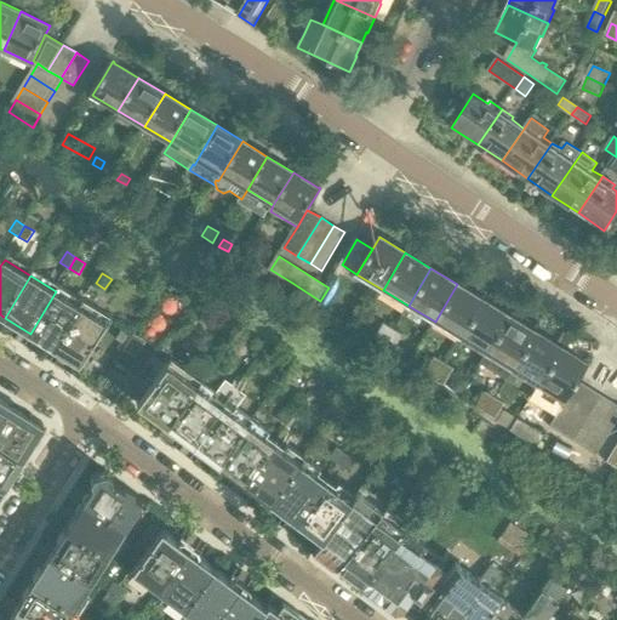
[(435,322),(461,337),(484,300),(457,284),(435,322)]
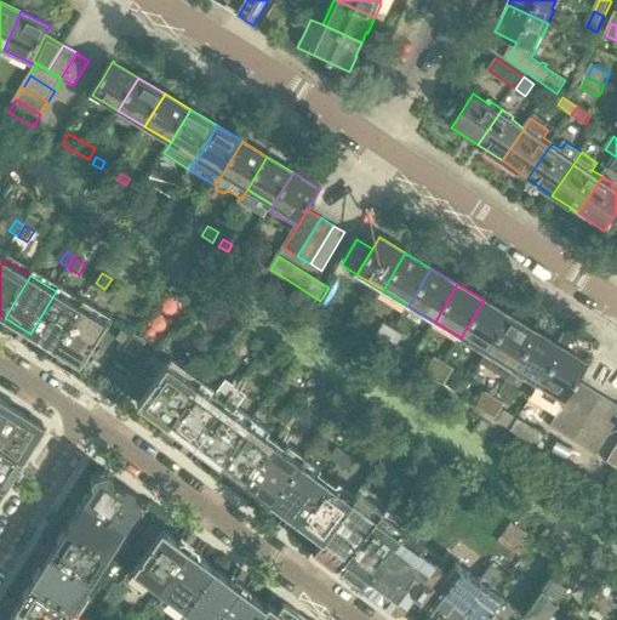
[(30,334),(56,350),(81,307),(56,291),(30,334)]
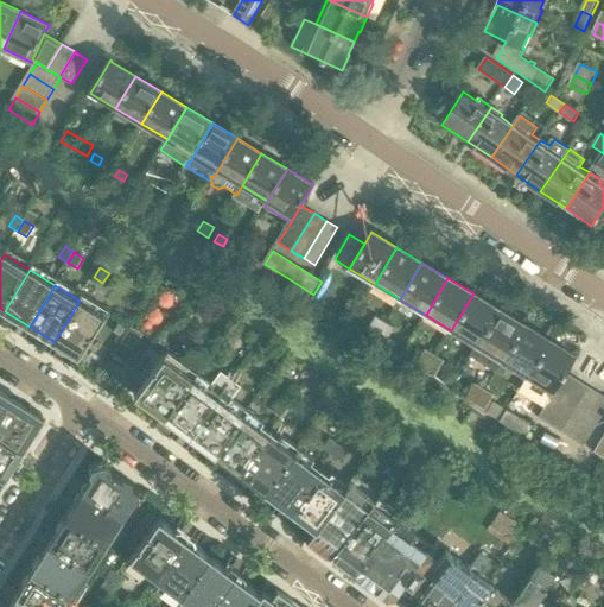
[(451,330),(477,346),(500,310),(474,293),(451,330)]
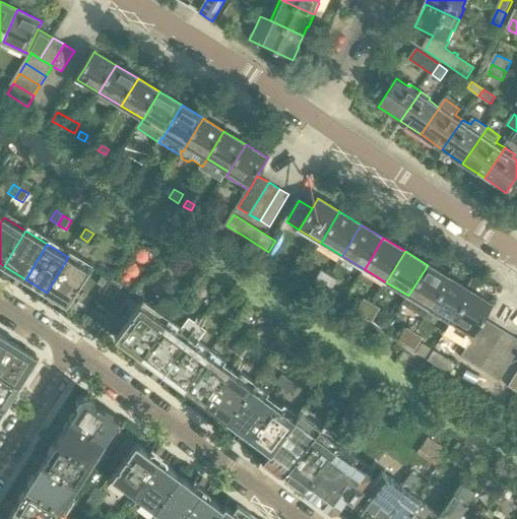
[(68,257),(47,293),(67,305),(89,269),(68,257)]
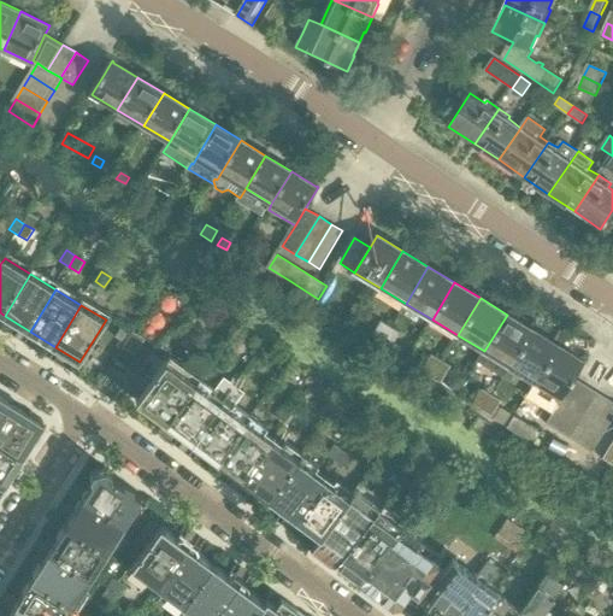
[(504,377),(511,368),(532,330),(507,315),(484,351),(478,362),(504,377)]
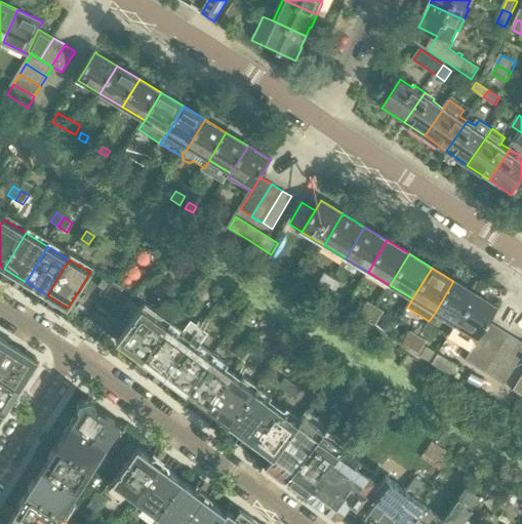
[(319,285),(327,290),(334,278),(326,273),(319,285)]
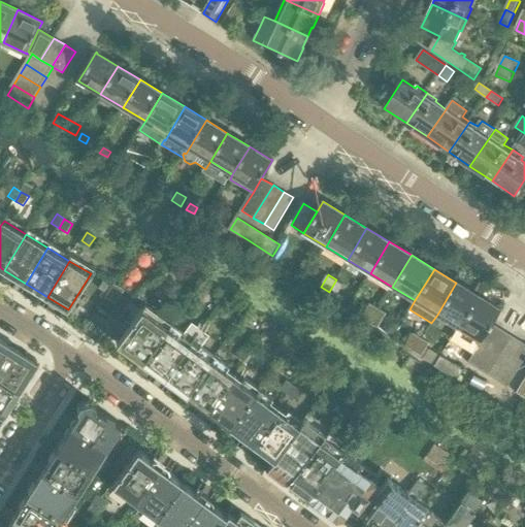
[(336,280),(329,292),(336,296),(345,285),(336,280)]
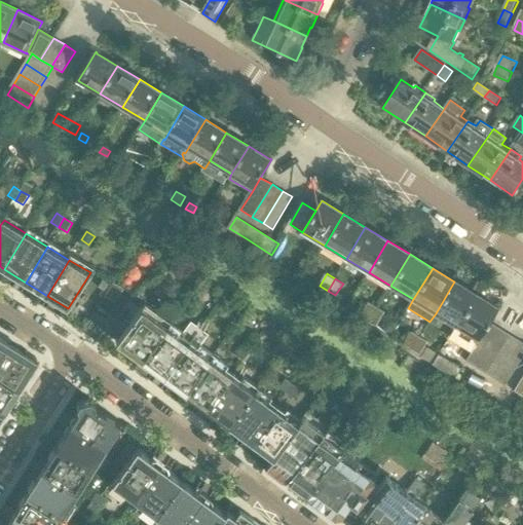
[(164,282),(155,293),(166,301),(175,290),(164,282)]
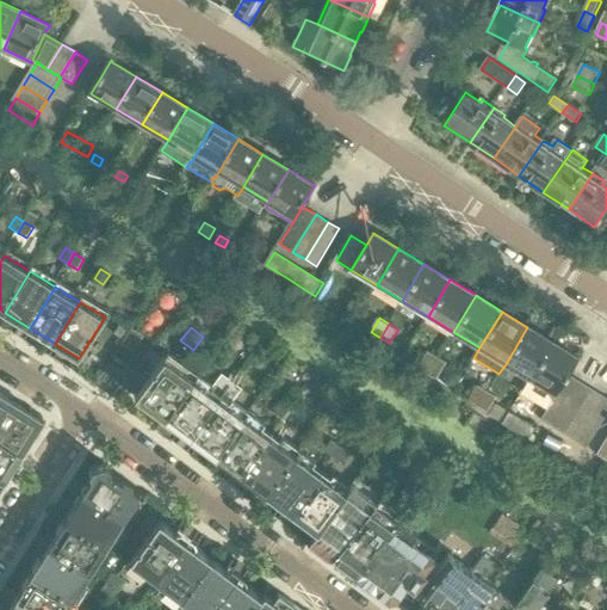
[(506,364),(531,380),(553,343),(527,327),(506,364)]
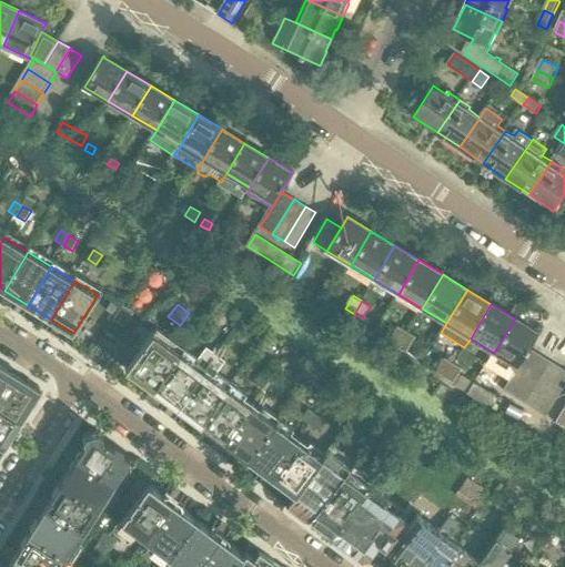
[(508,367),(516,372),(531,348),(540,334),(515,319),(494,353),(510,362),(508,364),(508,367)]
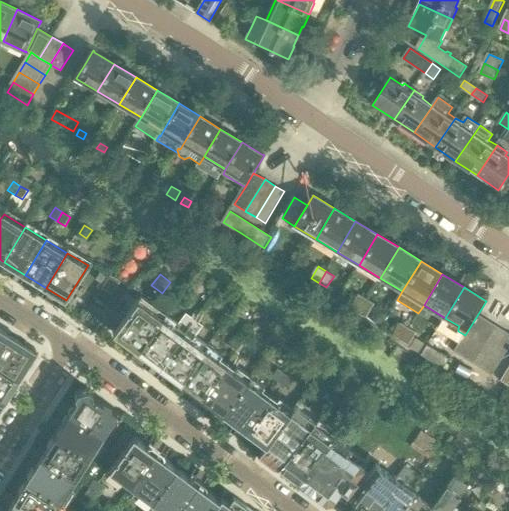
[(352,307),(360,312),(367,300),(359,295),(352,307)]
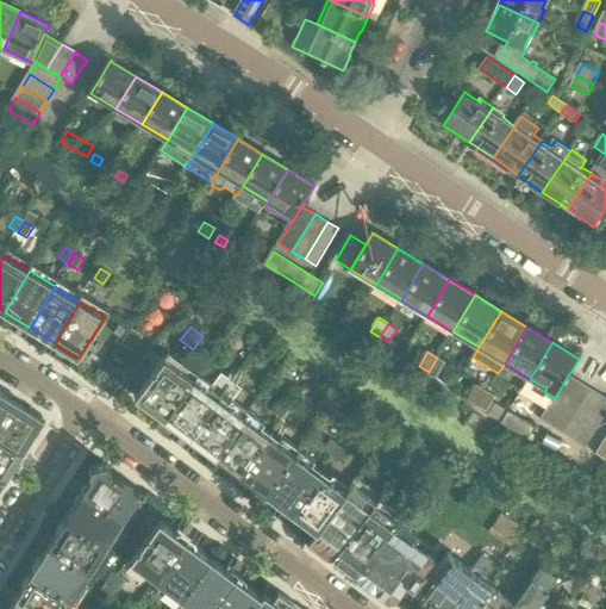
[(136,398),(167,420),(197,380),(166,358),(152,376),(136,398)]
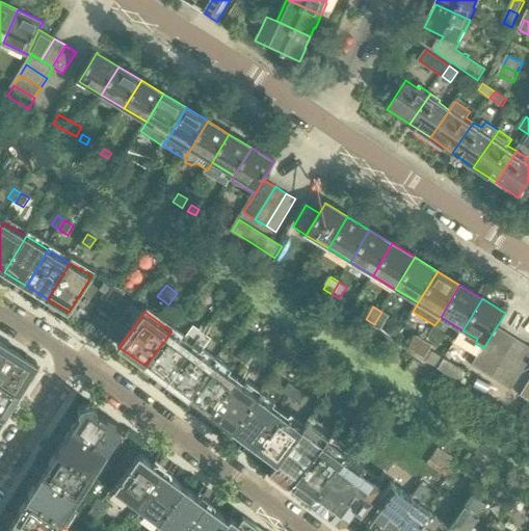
[(381,312),(374,324),(382,328),(390,317),(381,312)]
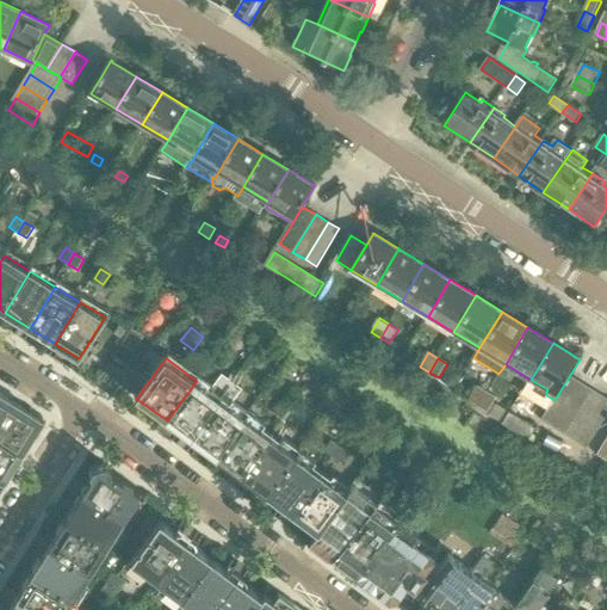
[(570,375),(555,400),(568,407),(582,383),(570,375)]
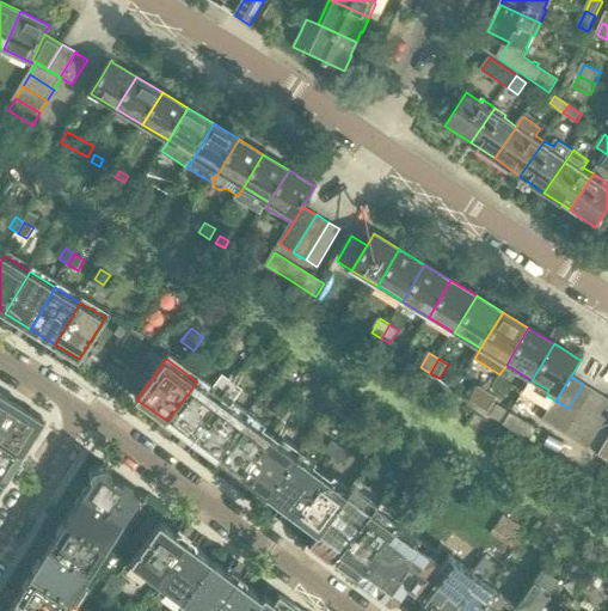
[(167,421),(192,440),(234,384),(225,377),(213,393),(197,382),(167,421)]
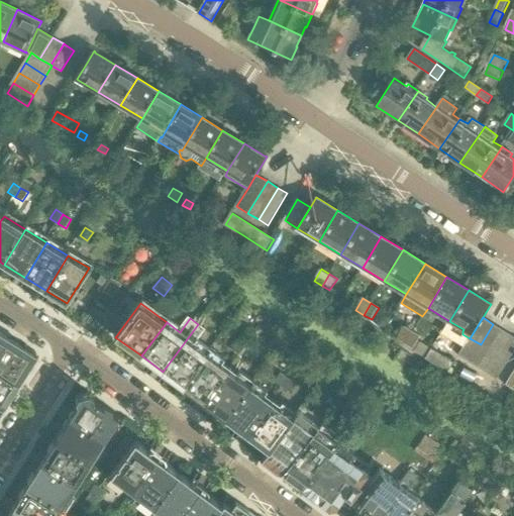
[(163,372),(185,388),(210,354),(195,343),(206,330),(198,324),(163,372)]
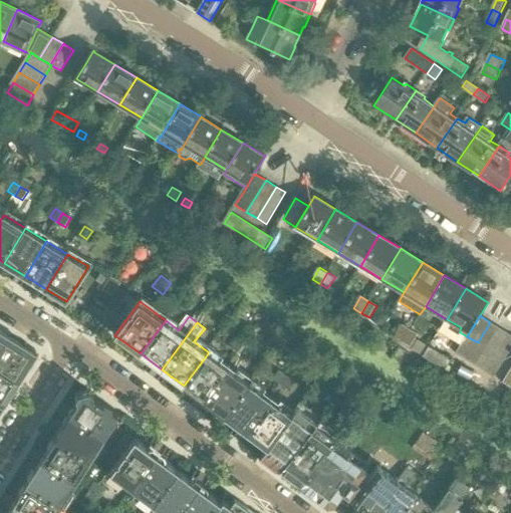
[(478,342),(487,348),(500,327),(490,322),(478,342)]
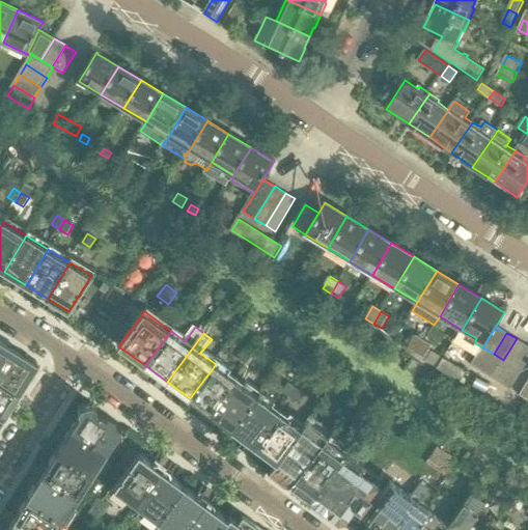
[(409,347),(417,353),(424,341),(416,336),(409,347)]
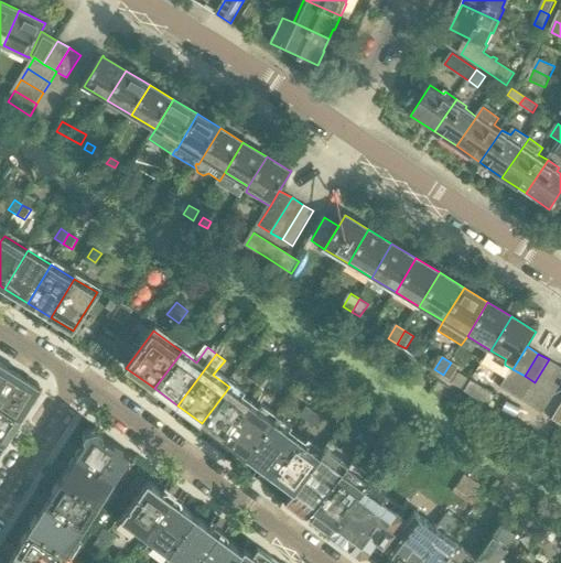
[(535,382),(546,389),(559,366),(549,359),(535,382)]
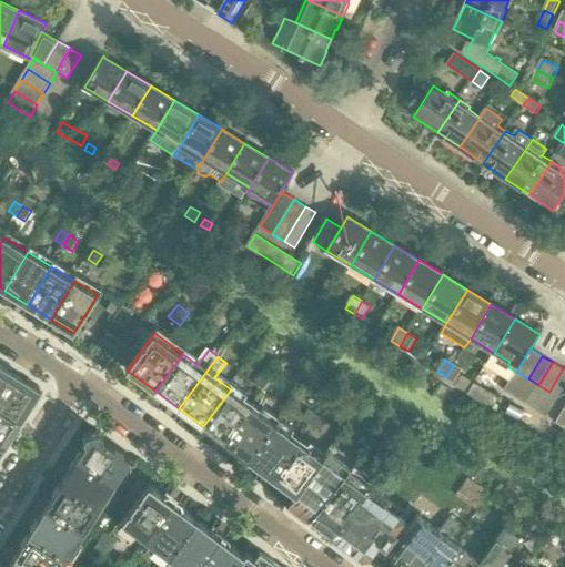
[(0,408),(21,423),(42,391),(0,365),(0,408)]
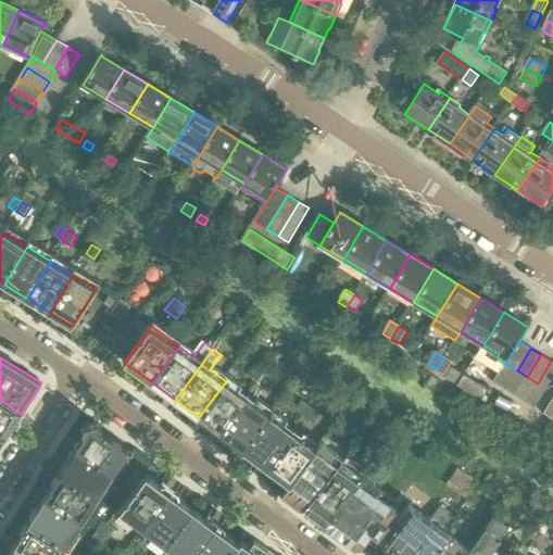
[(444,357),(437,369),(445,375),(453,363),(444,357)]
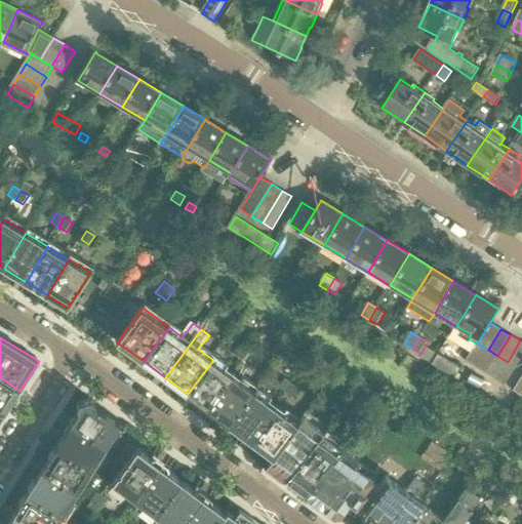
[(521,341),(520,340),(508,362),(517,367),(521,359),(521,341)]
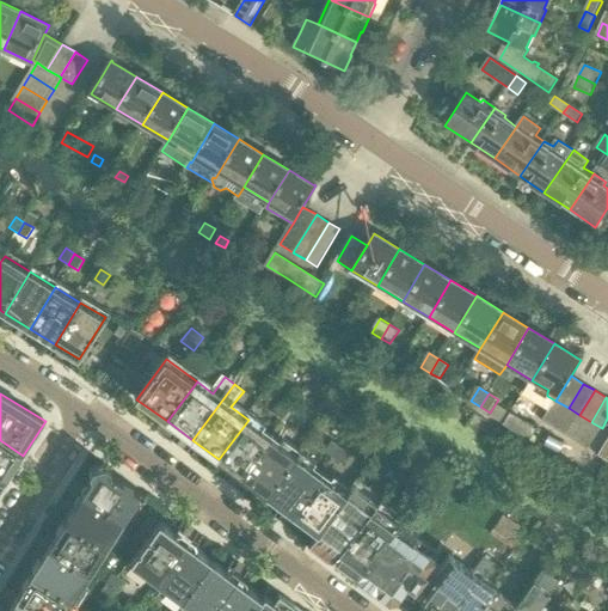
[(544,421),(556,428),(569,408),(556,401),(544,421)]
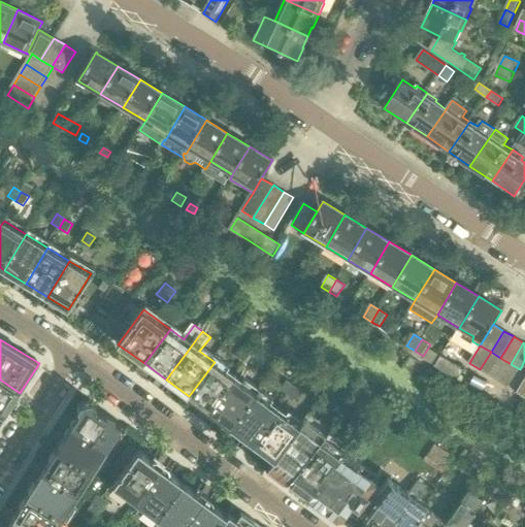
[(239,358),(247,363),(253,355),(245,350),(239,358)]
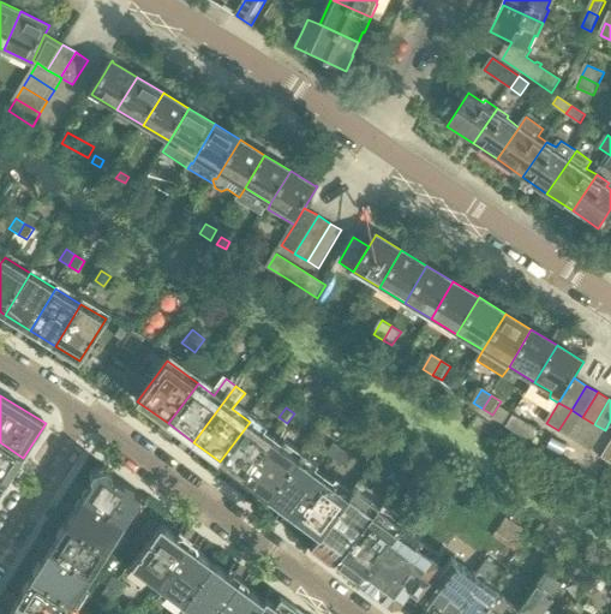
[(558,430),(570,437),(582,417),(571,410),(558,430)]
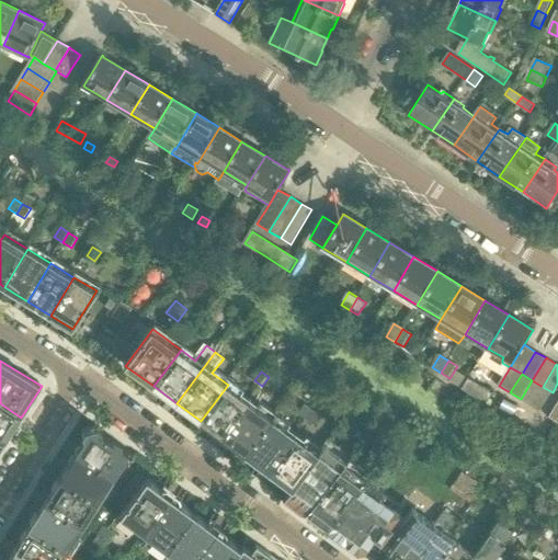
[(470,378),(464,389),(488,404),(494,393),(470,378)]
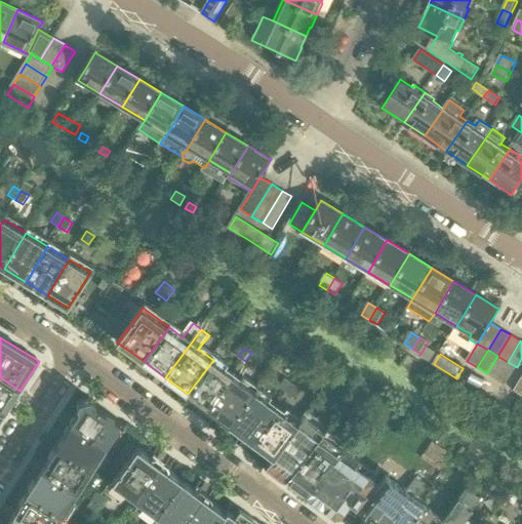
[(487,373),(496,379),(508,362),(497,356),(487,373)]
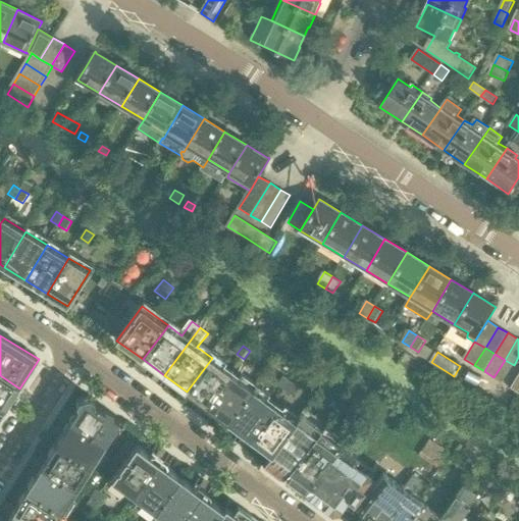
[(187,392),(208,408),(234,374),(212,358),(187,392)]
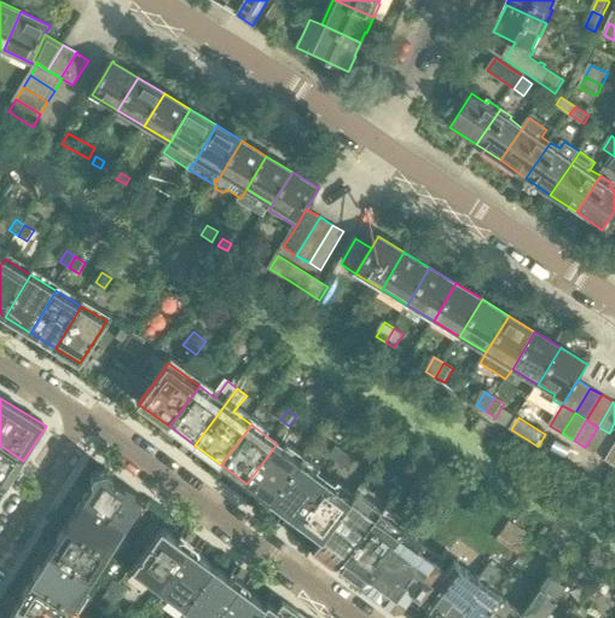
[(598,427),(585,448),(596,454),(609,433),(598,427)]
